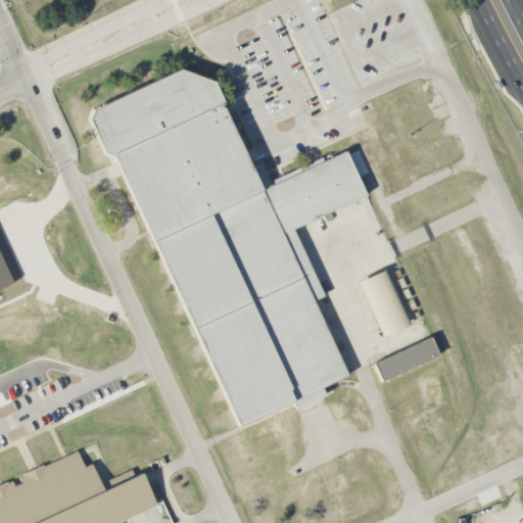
[(348,378),(315,300),(322,297),(293,230),(365,198),(354,176),(367,171),(359,151),(347,156),(344,151),(272,185),(264,163),(251,169),(216,83),(179,68),(92,110),(90,122),(103,150),(111,154),(236,425),(348,378)]
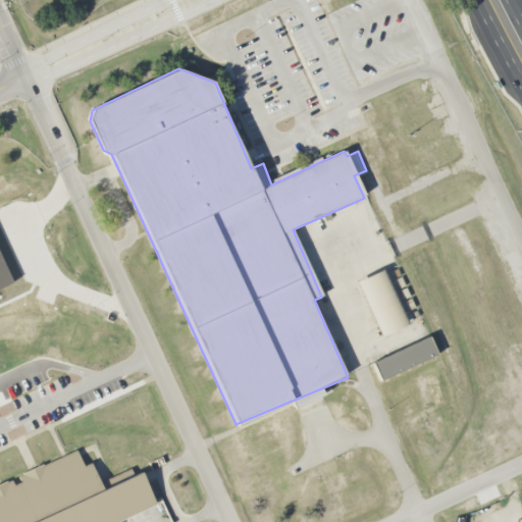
[(357,280),(379,335),(407,325),(384,269),(357,280)]
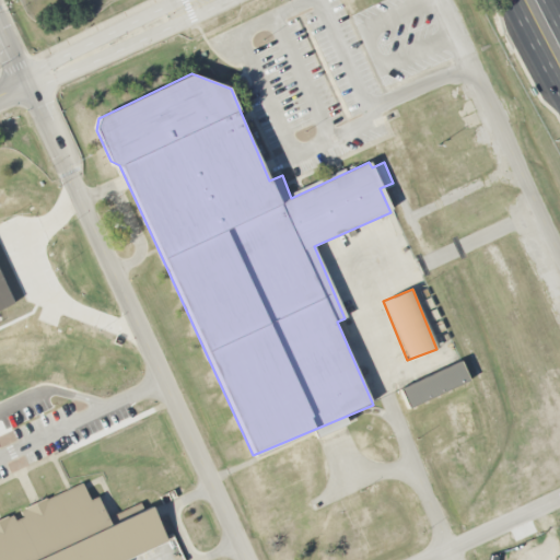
[(399,388),(459,361),(468,381),(408,409),(399,388)]
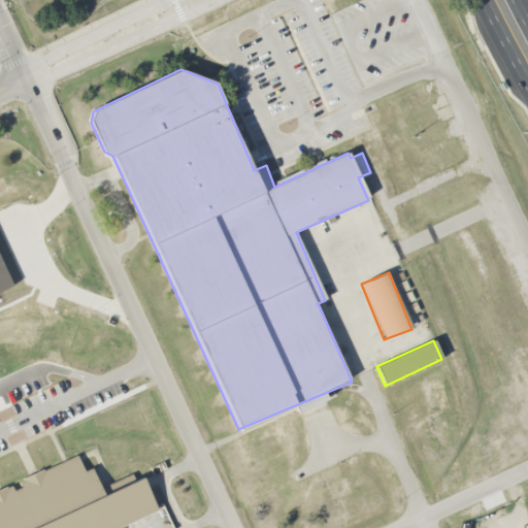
[(0,356),(0,372),(10,368),(4,355),(0,356)]
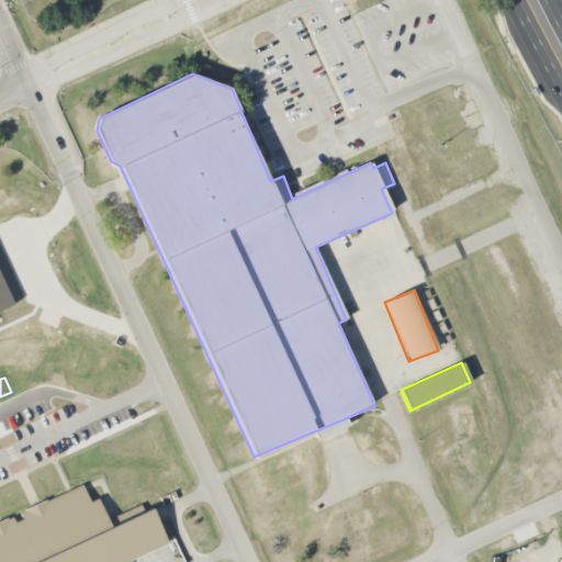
[(0,561),(123,561),(166,542),(165,538),(150,509),(111,527),(98,498),(90,502),(82,485),(0,524),(0,561)]
